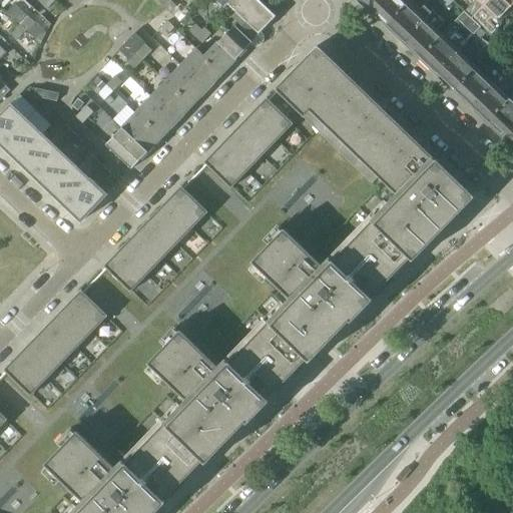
[(55,0),(42,0),(40,3),(47,9),(55,0)]
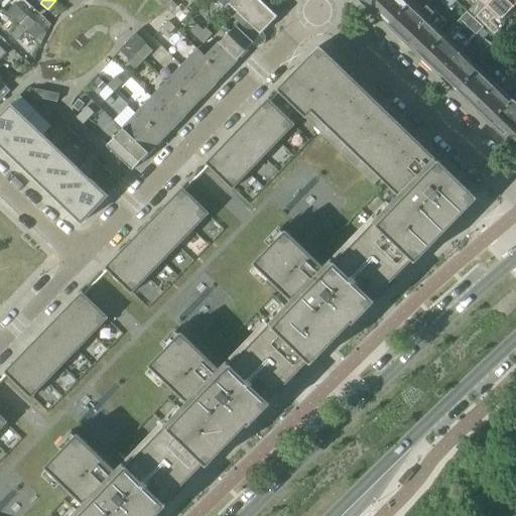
[(156,0),(165,8),(171,1),(169,0),(156,0)]
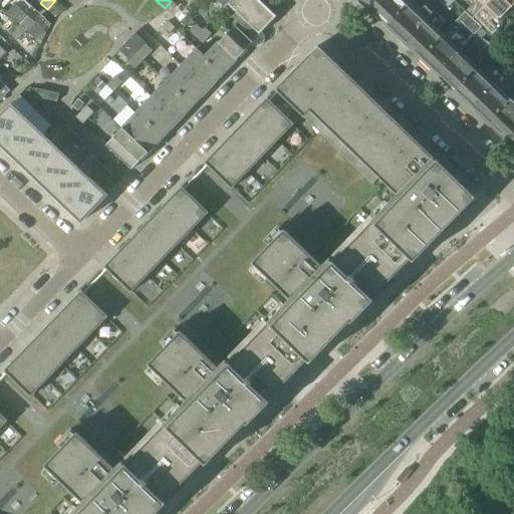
[(232,17),(238,23),(259,0),(231,0),(224,8),(225,8),(228,5),(236,13),(232,17)]
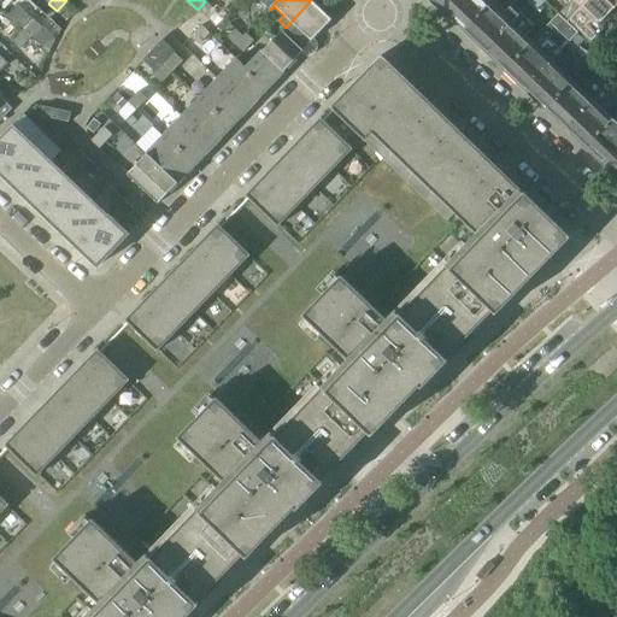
[(311,0),(286,28),(282,31),(303,52),(300,54),(305,57),(310,57),(315,54),(317,50),(317,45),(315,40),(313,39),(330,21),(312,3),(315,0),(311,0)]
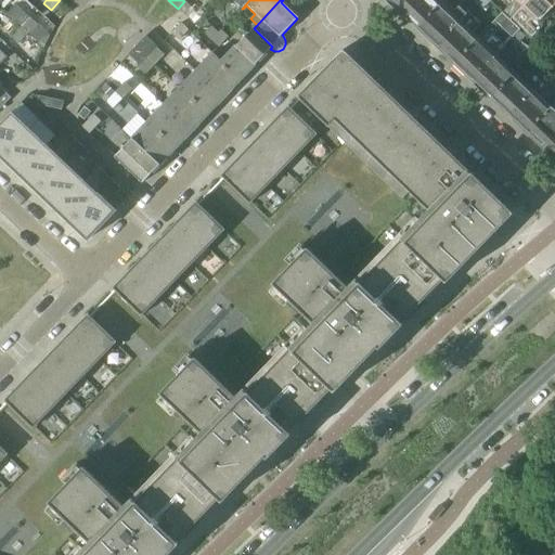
[(387,0),(418,29),(441,4),(436,0),(387,0)]
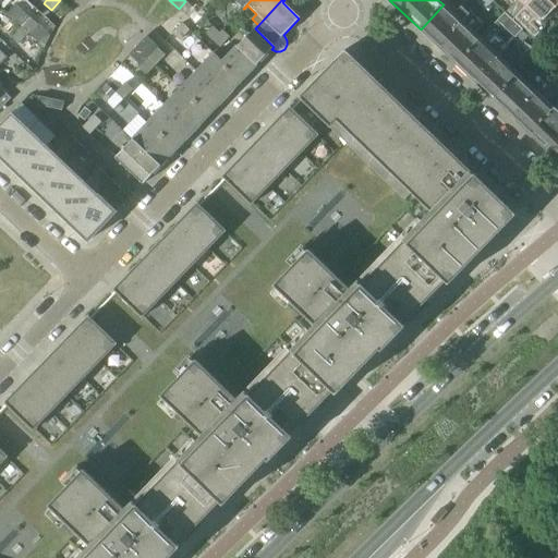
[(481,0),(477,3),(484,10),(493,0),(492,0),(481,0)]
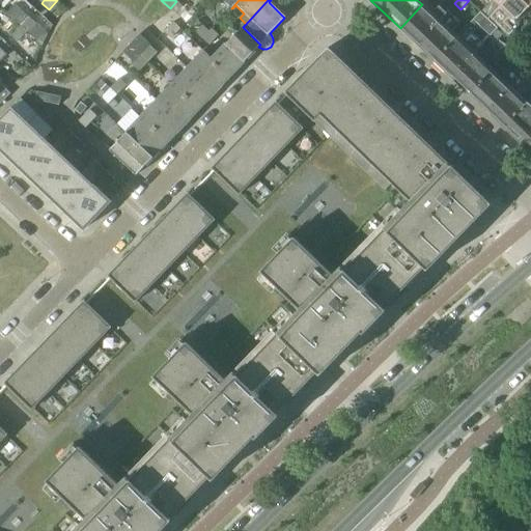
[(487,19),(488,17),(504,0),(492,0),(480,12),(487,19)]
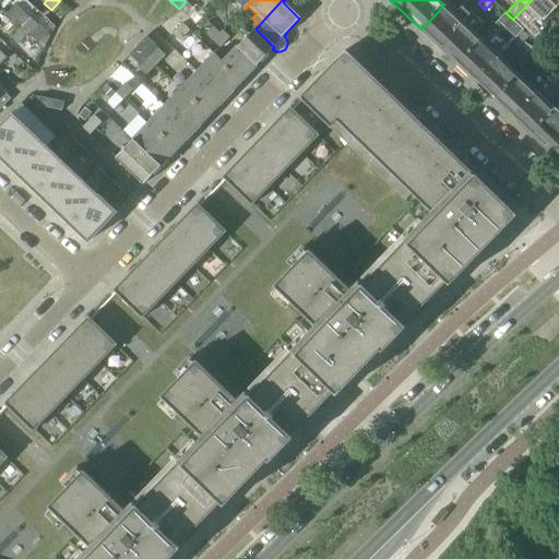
[(542,22),(558,3),(558,0),(531,0),(514,18),(527,31),(538,19),(542,22)]
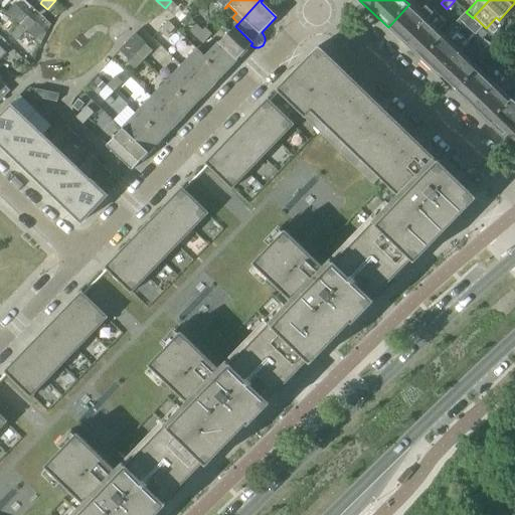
[(171,1),(165,8),(173,16),(180,9),(171,1)]
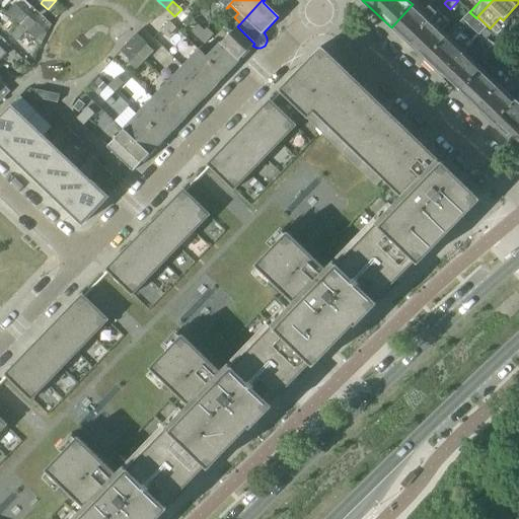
[(391,27),(408,43),(435,13),(435,12),(425,2),(420,7),(424,11),(423,12),(424,13),(423,14),(413,4),(391,27)]
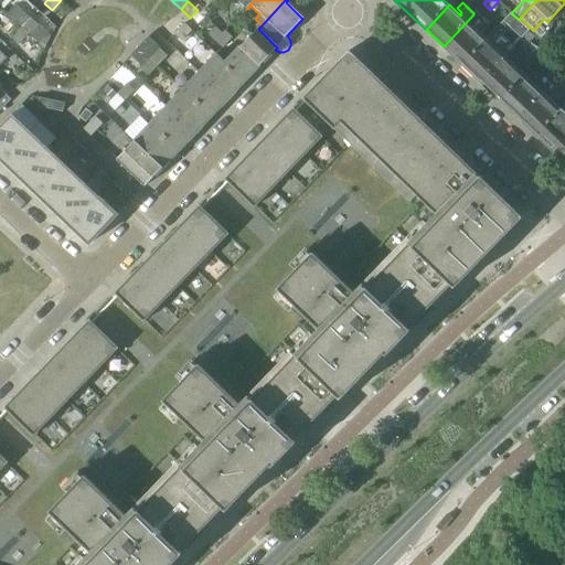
[(444,46),(462,64),(487,39),(481,33),(490,24),(476,11),(473,13),(473,14),(444,46)]
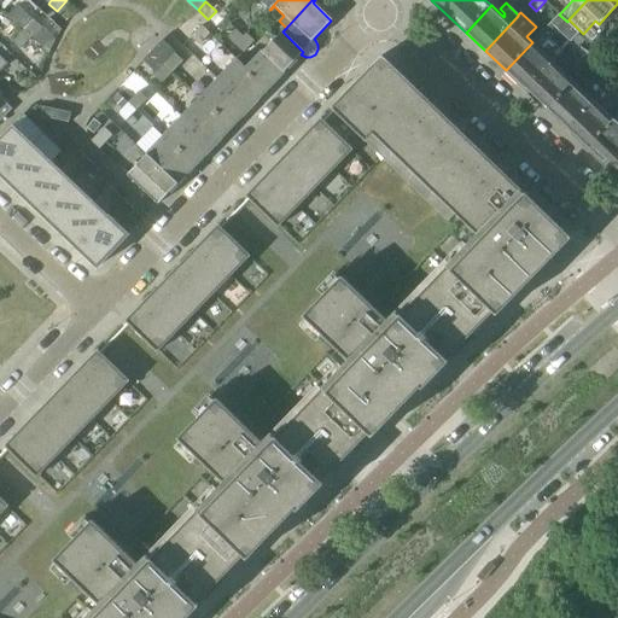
[(561,36),(569,44),(578,34),(571,27),(567,22),(559,15),(551,22),(557,28),(564,35),(561,36)]
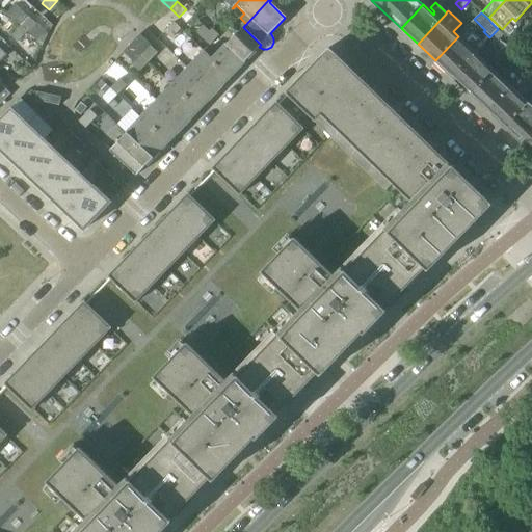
[(28,17),(19,26),(26,33),(35,23),(28,17)]
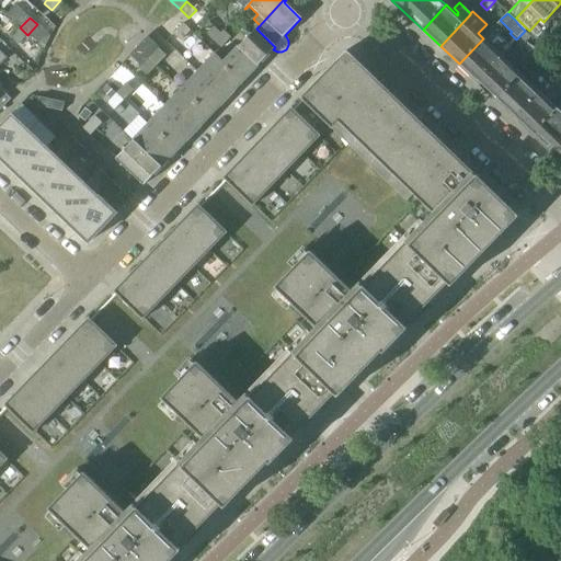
[(459,64),(478,81),(511,46),(497,34),(505,25),(500,20),(483,38),(459,64)]
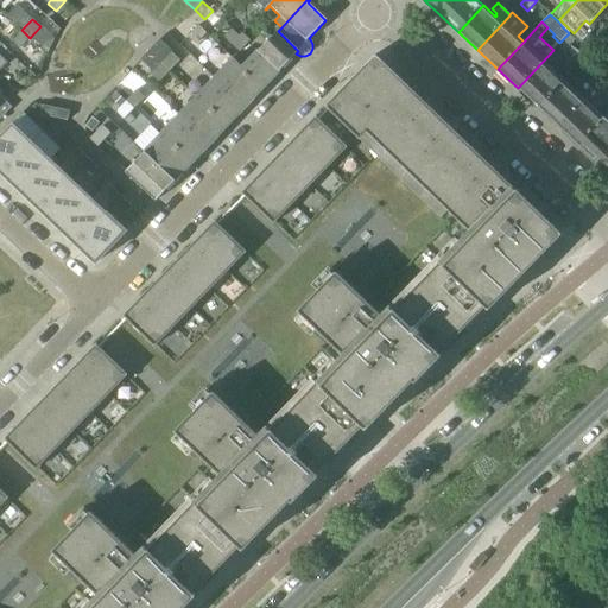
[(219,32),(232,44),(240,36),(227,24),(219,32)]
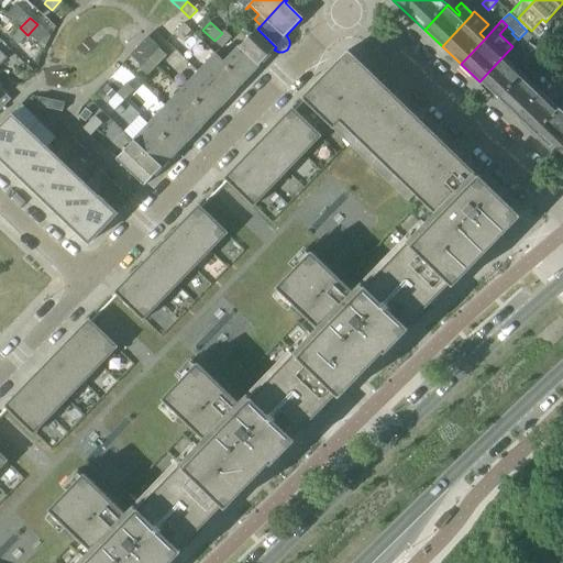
[(184,24),(174,34),(180,41),(190,31),(184,24)]
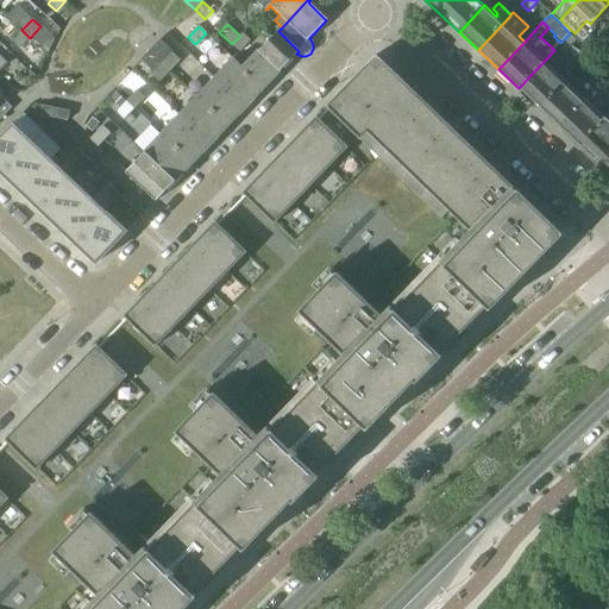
[(30,38),(22,30),(12,41),(20,49),(30,38)]
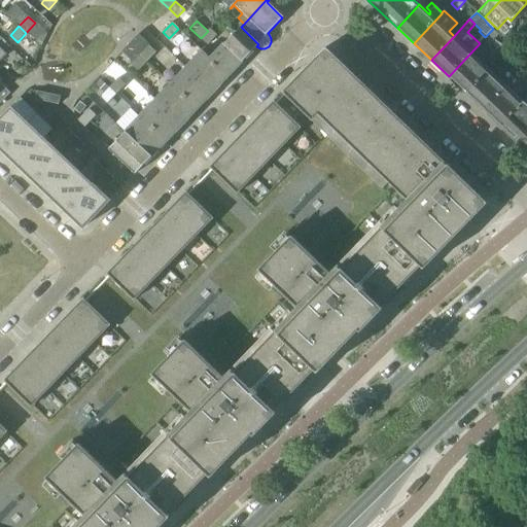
[(202,50),(202,51),(227,76),(256,46),(258,44),(241,27),(240,27),(210,59),(202,50)]
